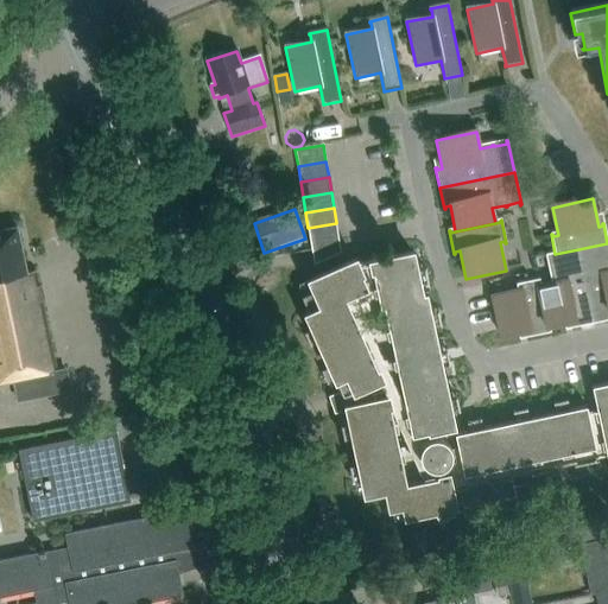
[(310,242),(339,239),(336,223),(308,228),(310,242)]
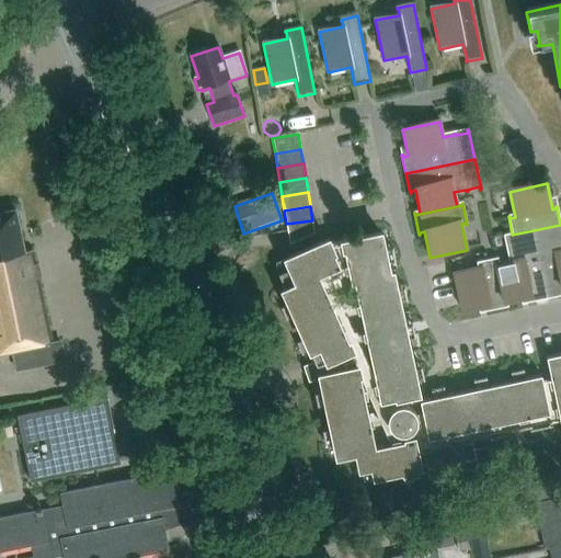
[(0,356),(13,354),(16,372),(57,363),(54,346),(54,345),(53,345),(33,252),(24,253),(15,212),(0,214),(0,356)]
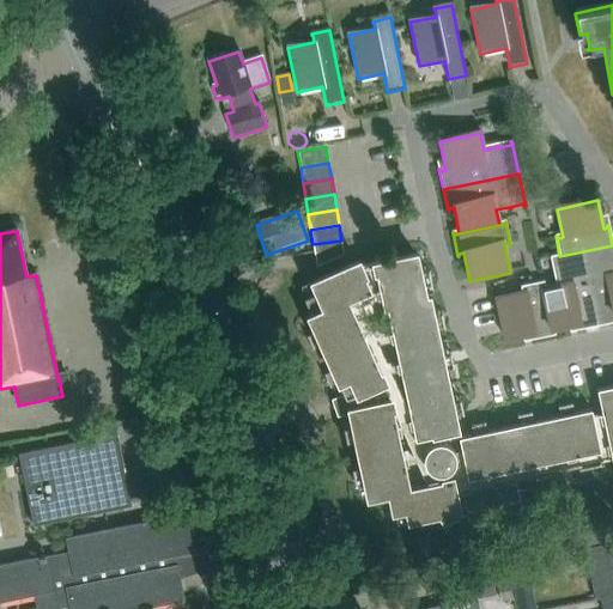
[(341,241),(313,244),(316,268),(344,256),(341,241)]
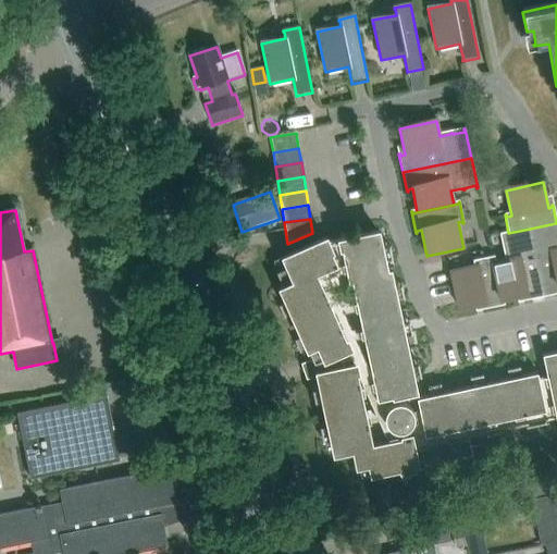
[(556,222),(556,223),(530,229),(544,297),(556,294),(556,224),(556,222)]
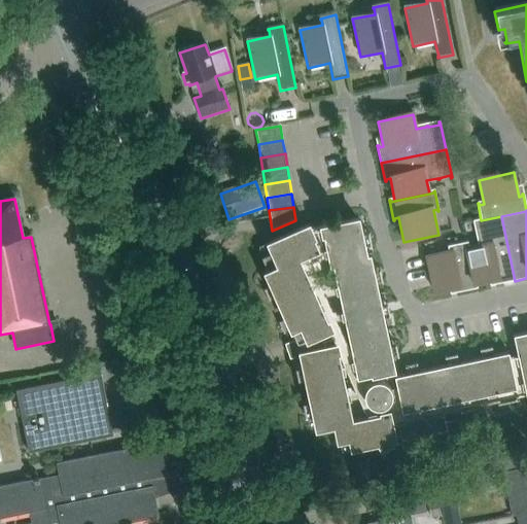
[(481,246),(467,249),(475,284),(497,279),(498,283),(496,284),(497,285),(515,281),(501,216),(481,220),(473,222),(473,223),(476,223),(478,234),(477,235),(478,236),(481,246)]
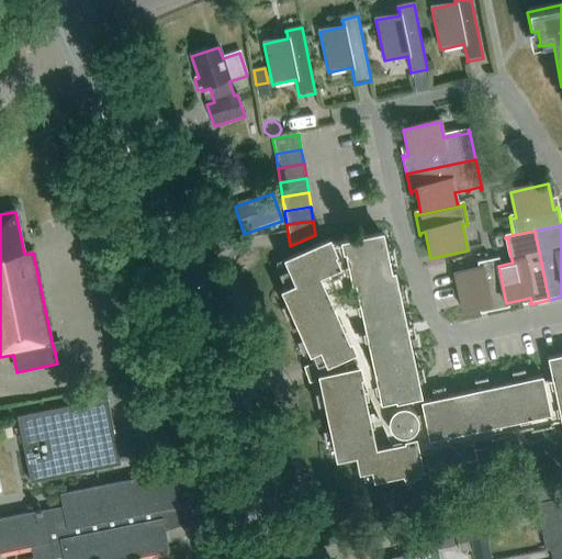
[(351,284),(355,284),(380,404),(418,395),(393,275),(390,275),(381,235),(343,243),(351,284)]
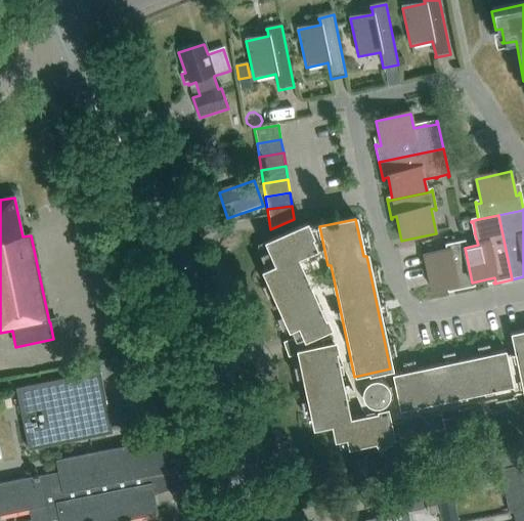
[(289,329),(295,344),(329,329),(298,259),(317,251),(306,225),(266,243),(270,252),(259,257),(266,271),(263,272),(270,287),(264,290),(263,289),(262,290),(267,301),(268,300),(268,299),(274,297),(285,319),(278,322),(277,321),(276,322),(281,333),(282,333),(282,332),(289,329)]
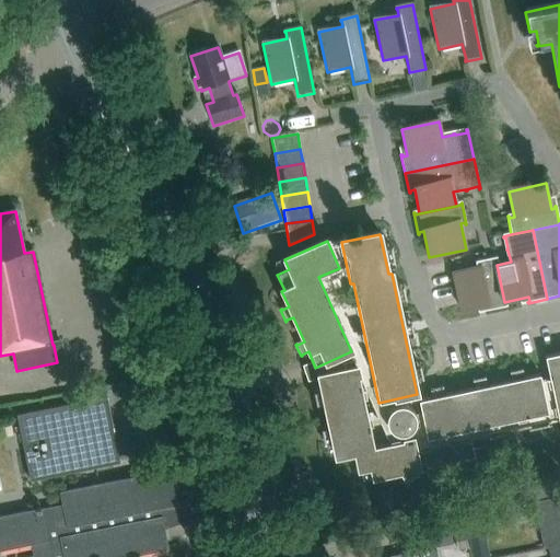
[(506,306),(505,306),(504,302),(497,265),(496,260),(498,260),(498,259),(476,264),(476,265),(478,265),(479,269),(453,275),(461,312),(487,306),(488,311),(486,311),(486,312),(508,308),(506,306)]
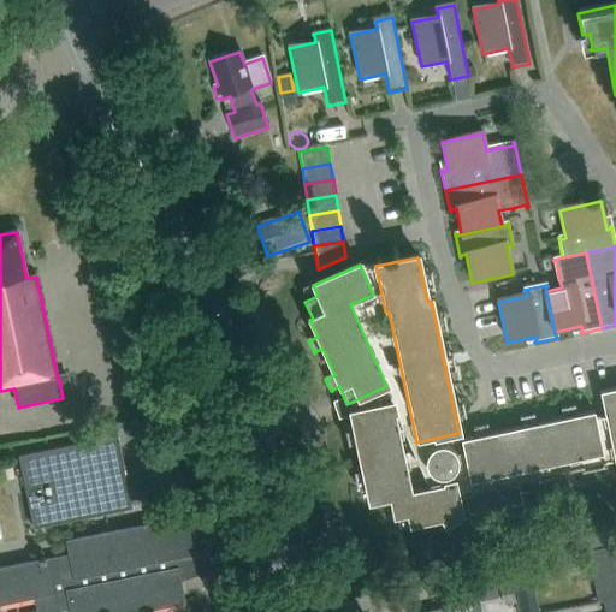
[(615,390),(599,393),(615,469),(615,390)]
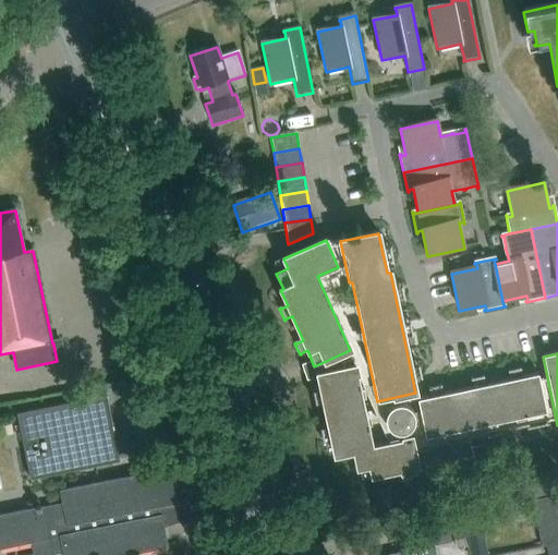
[(411,471),(413,470),(413,469),(412,469),(412,467),(416,466),(416,465),(425,463),(426,468),(472,458),(469,443),(470,443),(470,442),(449,446),(448,444),(449,444),(449,443),(427,447),(427,448),(428,450),(414,453),(411,437),(373,446),(355,366),(317,374),(320,391),(314,393),(314,391),(312,391),(315,405),(316,405),(316,403),(323,402),(328,427),(322,430),(322,429),(320,429),(323,442),(324,442),(324,441),(331,439),(335,456),(353,451),(358,468),(370,466),(372,475),(402,469),(404,473),(402,474),(402,475),(411,471)]
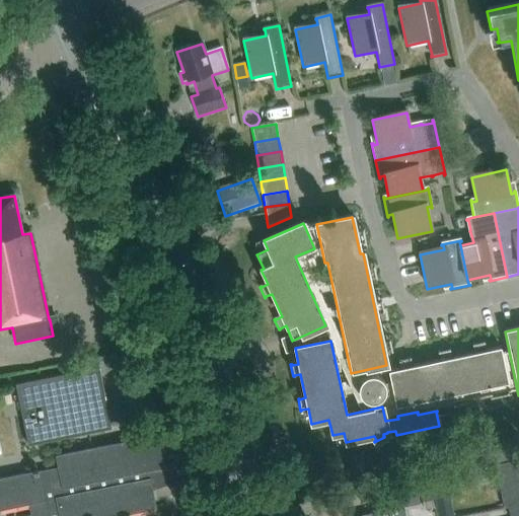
[(388,373),(395,409),(508,384),(501,349),(388,373)]
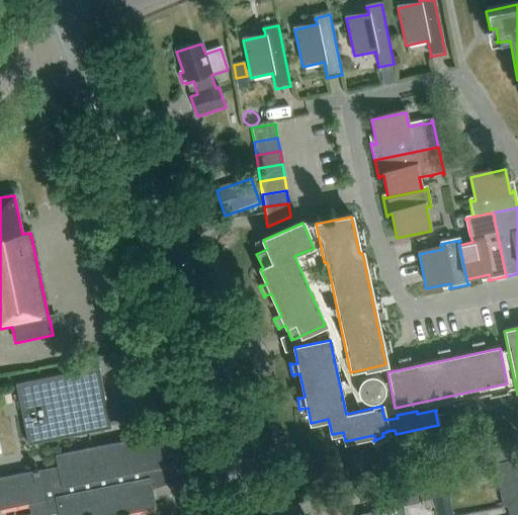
[(109,423),(112,423),(109,412),(107,413),(105,405),(98,369),(14,387),(27,448),(93,434),(93,435),(110,431),(109,423)]
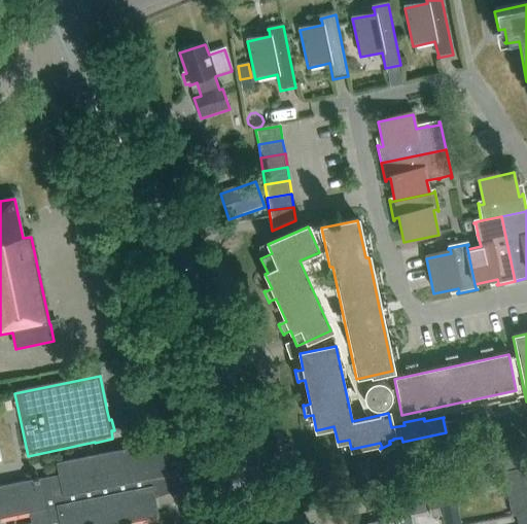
[(363,393),(363,395),(363,397),(364,399),(365,402),(366,404),(367,406),(370,407),(372,408),(374,409),(376,409),(378,409),(380,409),(382,408),(384,407),(385,406),(387,405),(388,403),(389,402),(390,399),(391,397),(391,395),(391,392),(390,390),(389,388),(388,386),(386,385),(385,383),(383,382),(381,382),(379,381),(377,381),(375,381),(373,382),(371,383),(369,384),(367,385),(365,387),(364,389),(364,391),(363,393)]
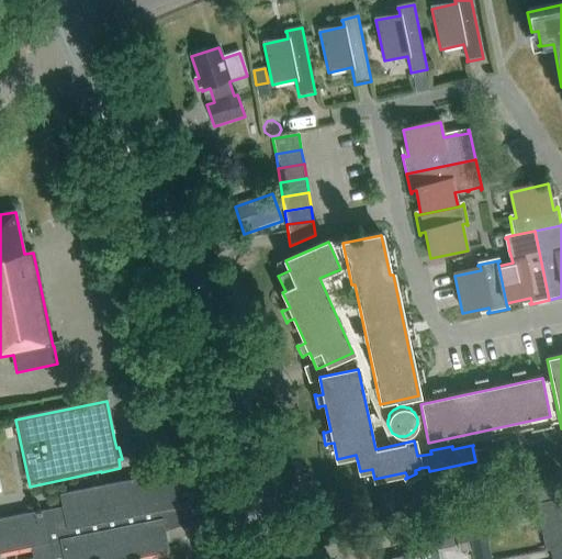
[(40,513),(0,521),(0,555),(31,549),(32,558),(143,558),(168,554),(164,530),(201,516),(197,505),(190,470),(58,498),(62,510),(40,514),(40,513)]
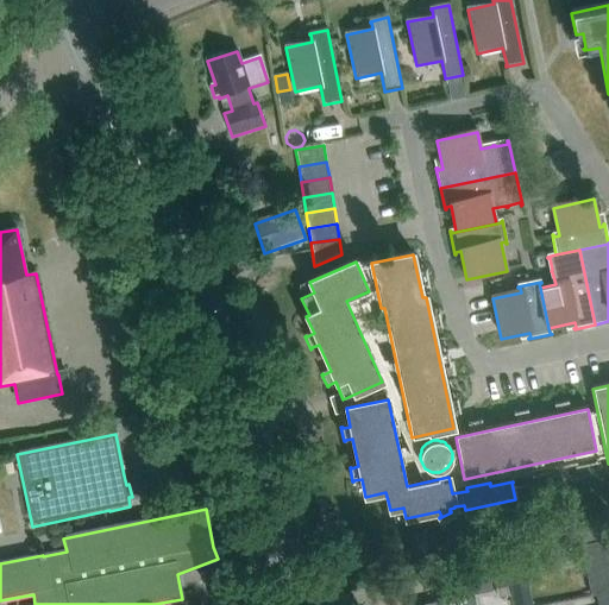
[(585,536),(571,540),(573,549),(579,548),(588,546),(585,536)]
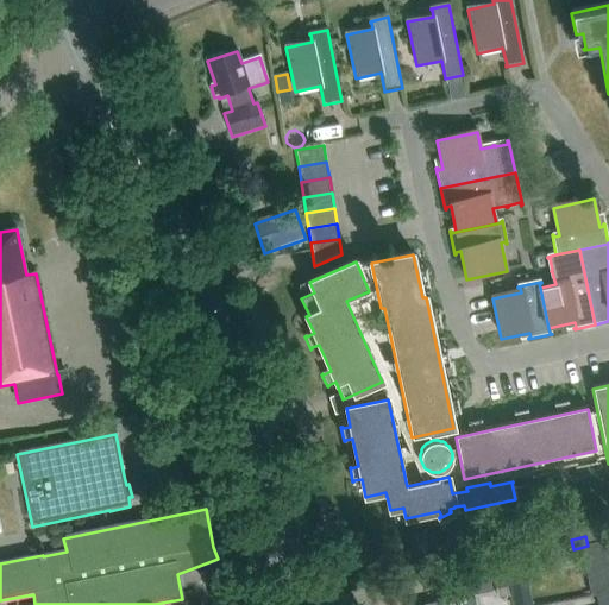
[(608,604),(608,541),(588,546),(579,548),(590,598),(595,597),(596,604),(608,604)]
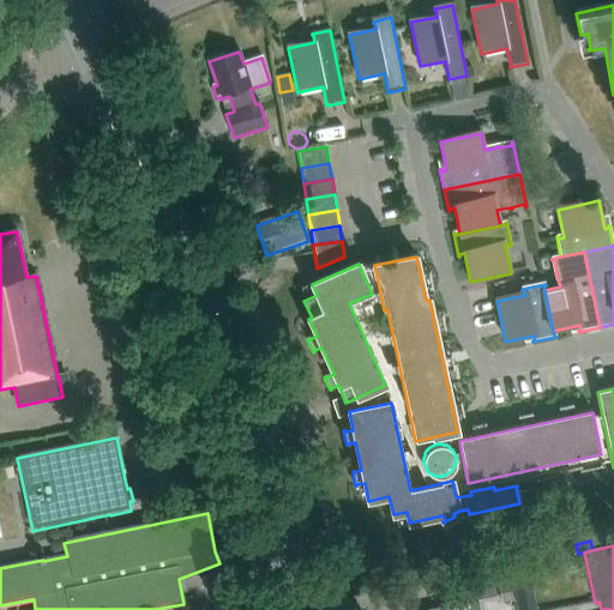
[(515,603),(507,574),(495,577),(503,605),(515,603)]
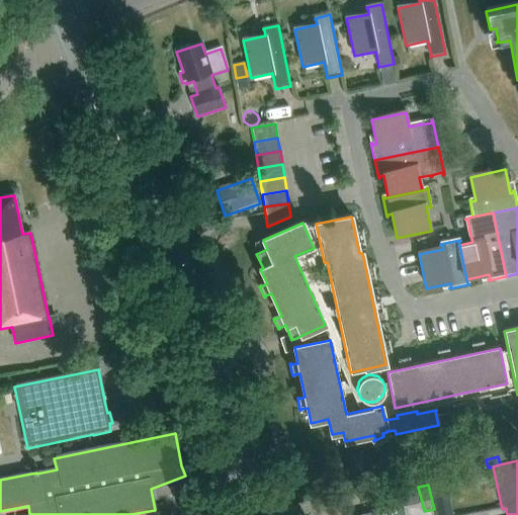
[(403,514),(402,508),(418,505),(414,488),(369,498),(373,514),(403,514)]
